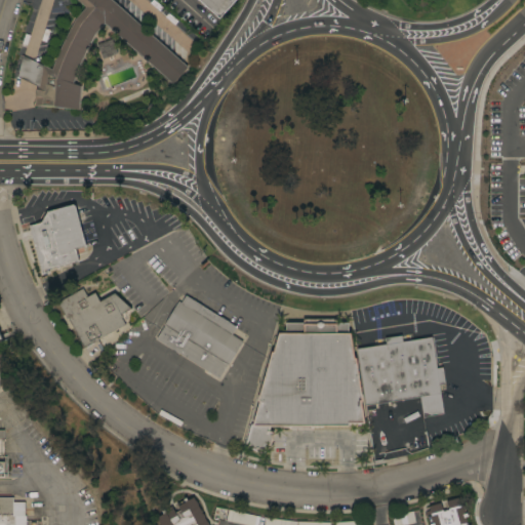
[(188,67),(110,0),(76,0),(85,7),(72,22),(62,45),(53,55),(52,69),(47,69),(41,64),(37,63),(21,55),(17,77),(38,85),(35,92),(34,106),(78,110),(80,86),(73,83),(74,79),(92,36),(103,25),(105,26),(172,84),(188,67)]
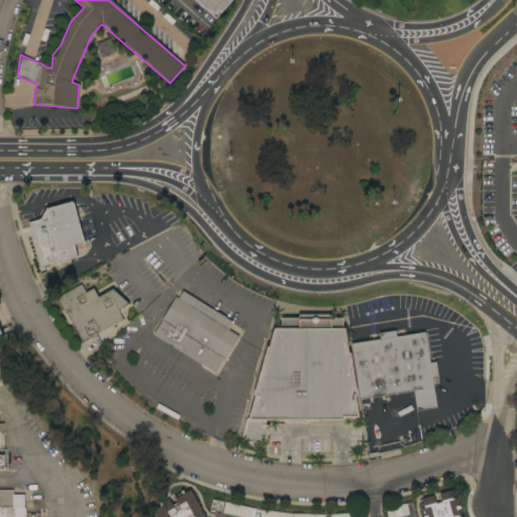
[(230,0),(232,1),(216,20),(193,0),(230,0)]
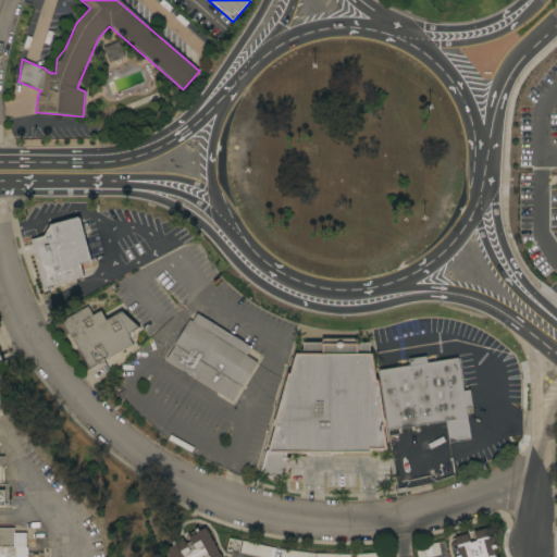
[(124,56),(119,41),(101,48),(107,62),(124,56)]
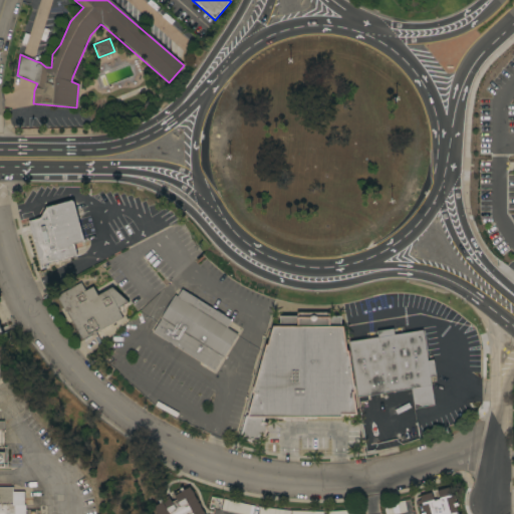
[(70,258),(70,260),(63,262),(62,260),(40,266),(27,220),(42,216),(41,209),(70,201),(73,202),(83,242),(73,244),(77,256),(70,258)]
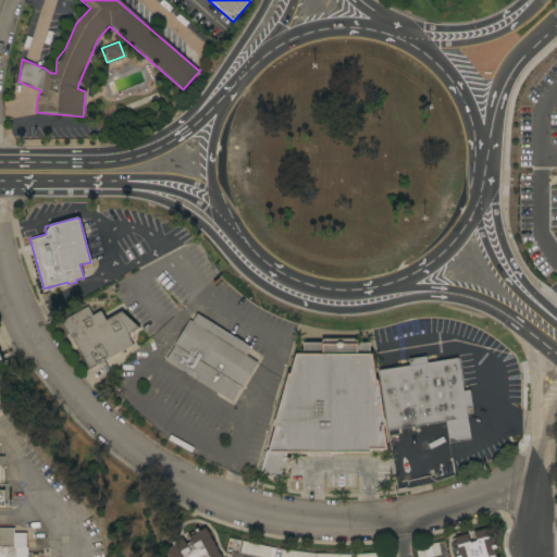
[(89,369),(72,337),(71,337),(61,321),(87,307),(93,316),(100,311),(106,320),(121,311),(138,329),(136,343),(89,369)]
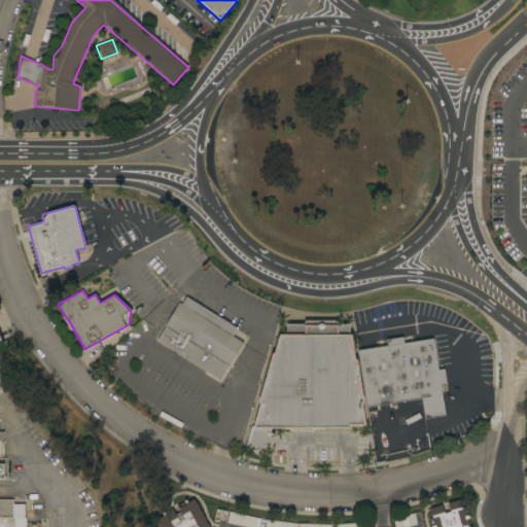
[(156,341),(165,327),(164,326),(179,303),(181,305),(186,296),(237,328),(233,336),(244,343),(230,366),(229,365),(219,380),(156,341)]
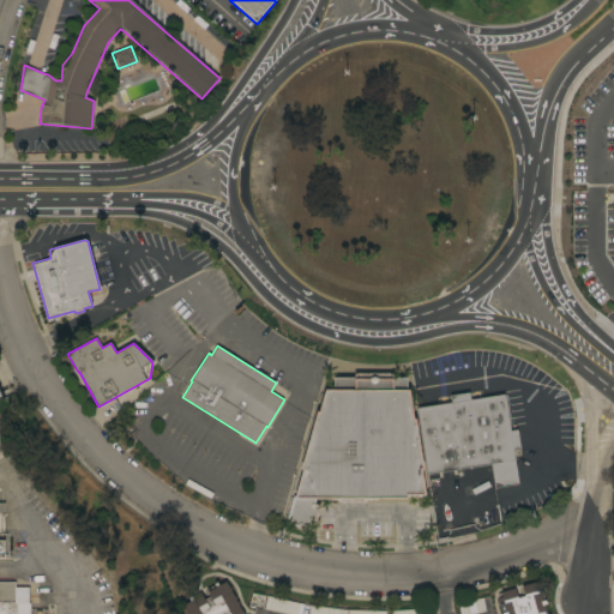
[(333,390),(333,378),(354,378),(354,373),(393,373),(393,378),(407,378),(407,390),(409,390),(414,420),(416,419),(423,470),(421,470),(426,495),(408,495),(408,499),(366,499),(366,503),(337,503),(337,501),(315,501),(314,505),(320,506),(315,522),(312,521),(308,531),(298,529),(299,528),(286,523),(293,497),(295,497),(302,470),(300,469),(317,411),(319,413),(325,390),(333,390)]
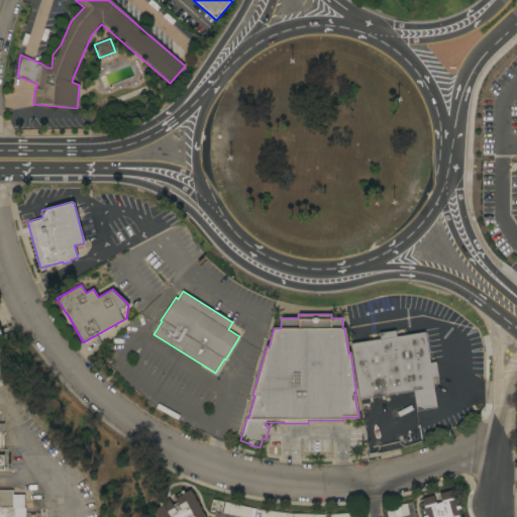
[(359,400),(350,344),(380,339),(379,333),(395,331),(396,337),(424,332),(429,363),(435,362),(437,378),(432,379),(436,408),(416,411),(413,391),(359,400)]
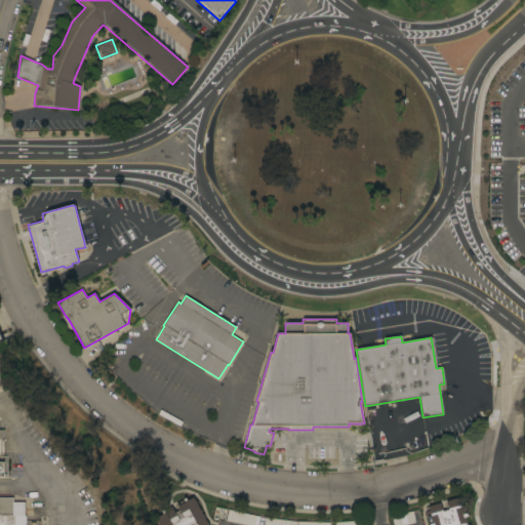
[(233,376),(227,372),(242,347),(245,349),(245,348),(247,349),(246,350),(249,351),(233,376)]
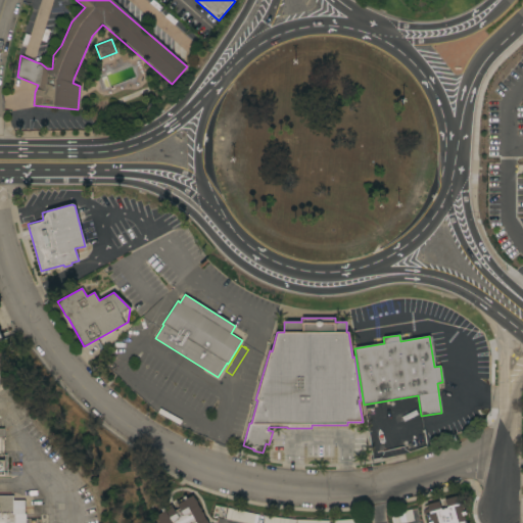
[(159,522),(157,520),(158,519),(156,516),(161,512),(160,510),(163,508),(164,510),(170,507),(170,506),(171,505),(175,512),(179,509),(176,503),(183,500),(184,500),(192,495),(194,500),(195,498),(197,503),(196,504),(199,508),(201,511),(200,511),(201,512),(202,512),(203,515),(203,516),(205,520),(206,520),(208,522),(159,522)]
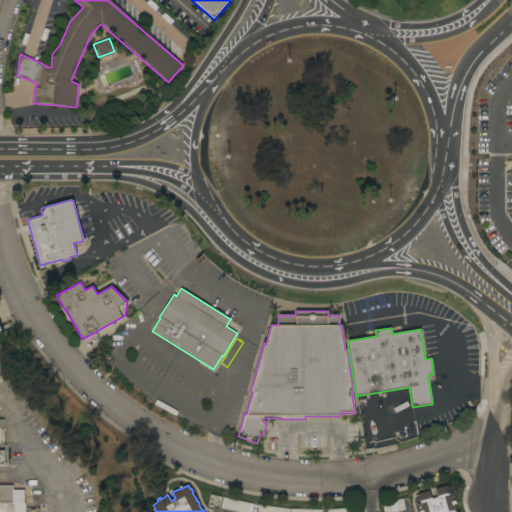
[(429,491),(431,499),(437,498),(435,489),(448,485),(450,494),(453,493),(455,504),(453,504),(455,511),(418,511),(415,500),(419,499),(417,494),(429,491)]
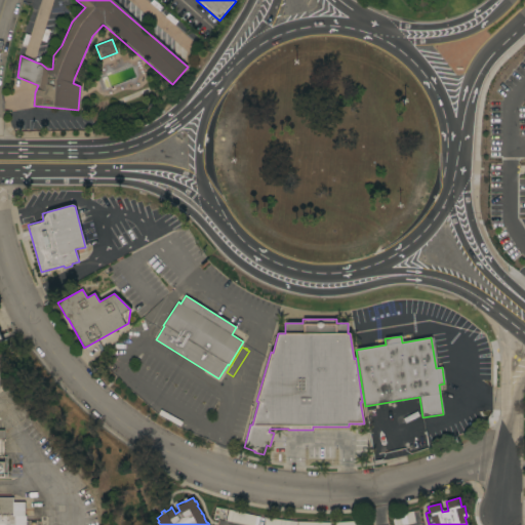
[(0,524),(0,498),(12,498),(12,502),(25,502),(25,516),(27,516),(27,524),(14,524),(14,516),(13,516),(13,524),(0,524)]
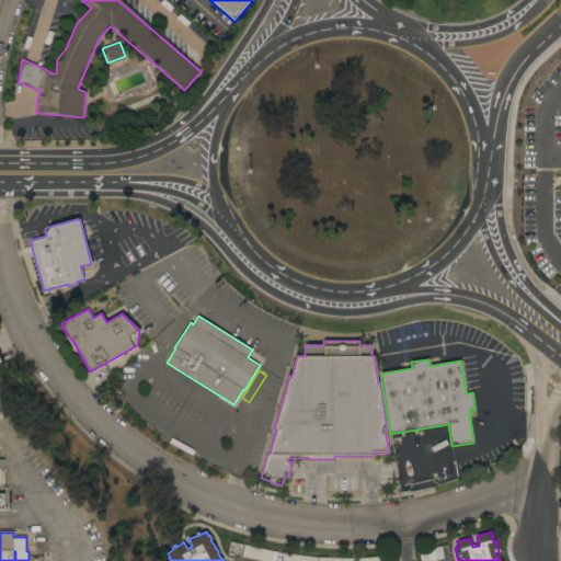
[(277,552),(275,560),(260,560),(241,557),(243,545),(277,552)]
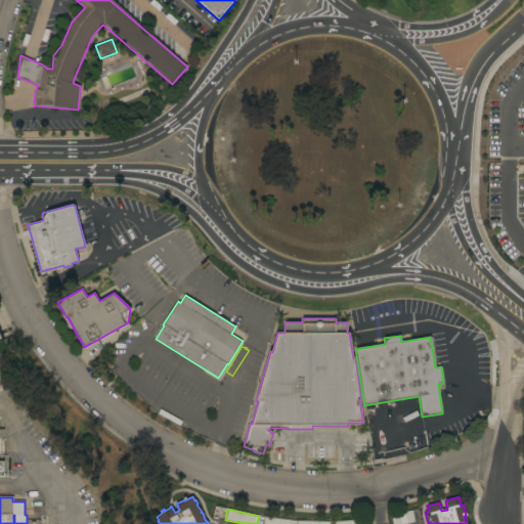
[(411,511),(415,522),(406,523),(393,523),(391,516),(411,511)]
